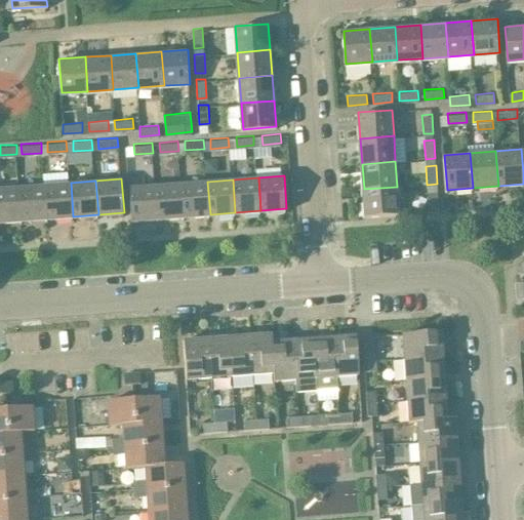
[(182,183),(185,216),(210,214),(207,182),(182,183)]
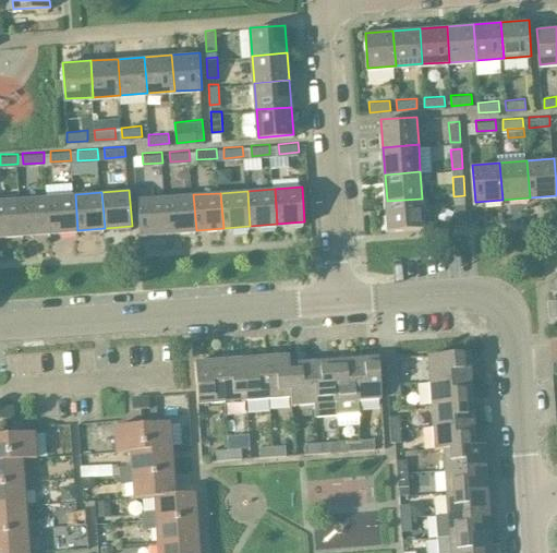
[(48,196),(50,231),(77,230),(75,194),(48,196)]
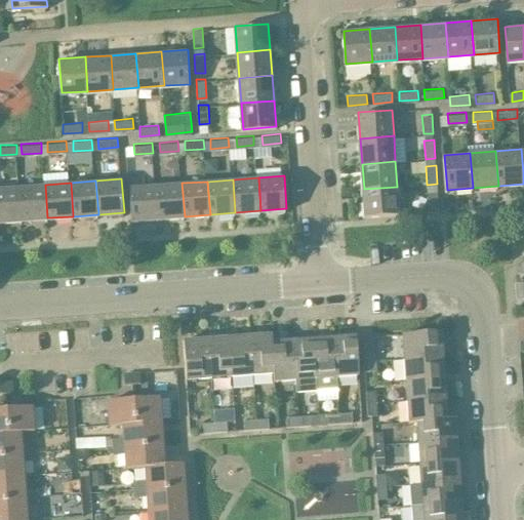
[(157,185),(159,218),(185,216),(182,183),(157,185)]
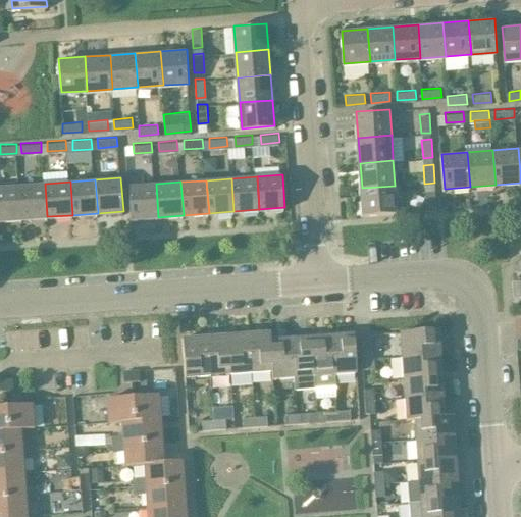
[(19,186),(22,218),(47,216),(45,184),(19,186)]
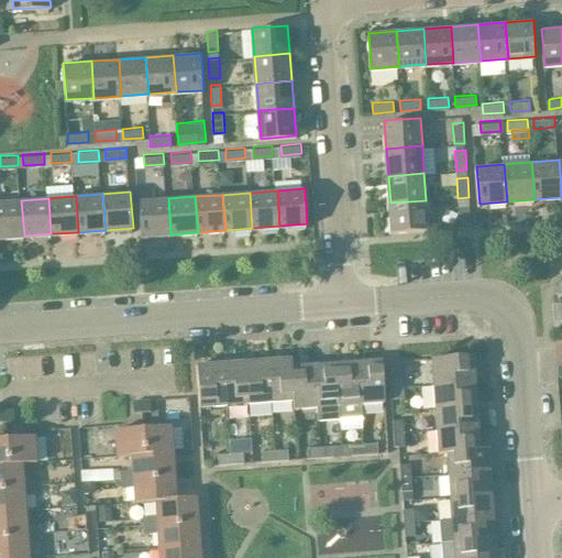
[(171,234),(168,198),(140,200),(143,236),(171,234)]
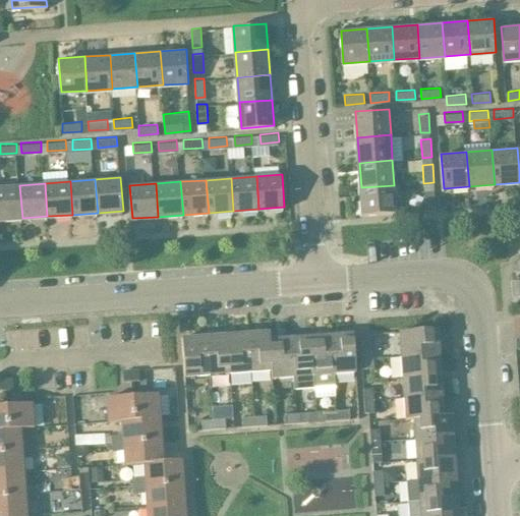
[(0,186),(0,219),(22,218),(19,185),(0,186)]
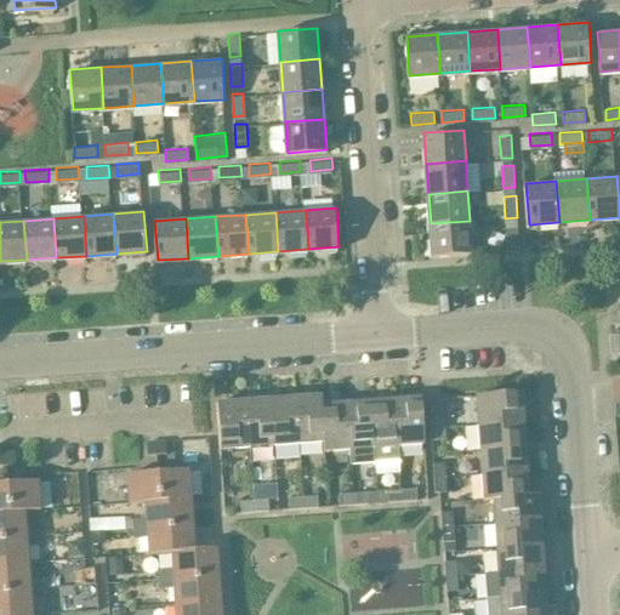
[(472,251),(470,221),(431,223),(432,255),(472,251)]
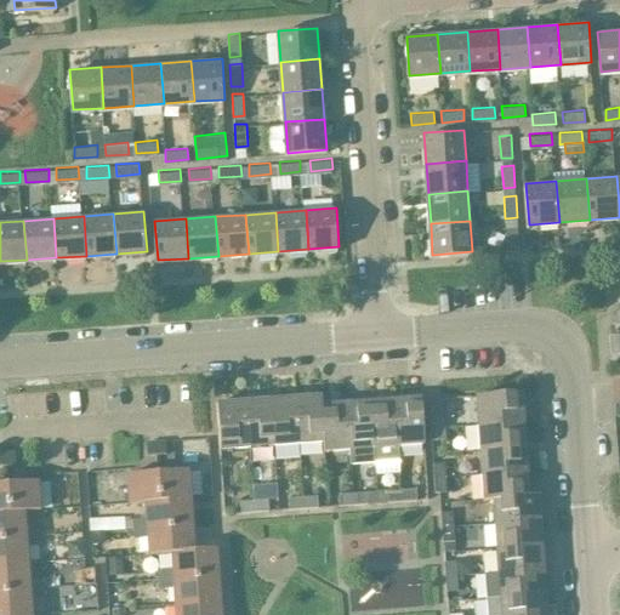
[(518,225),(506,226),(507,249),(519,248),(518,225)]
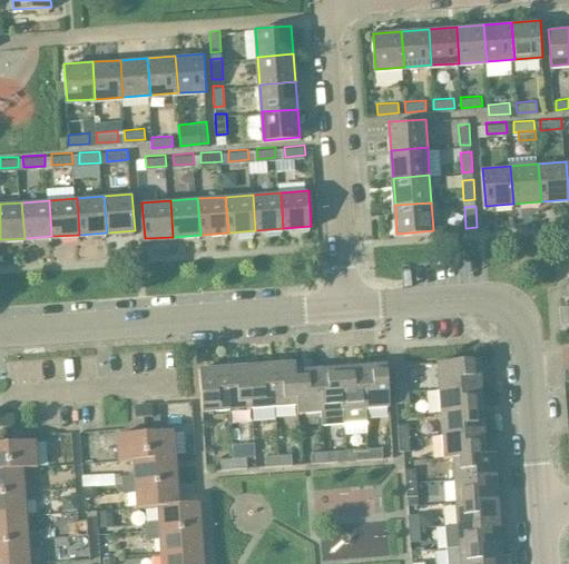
[(439,387),(481,384),(480,356),(437,359),(439,387)]
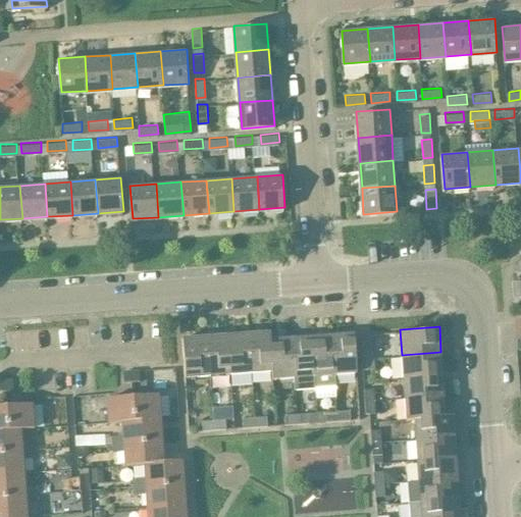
[(272,376),(273,376),(270,329),(249,330),(252,370),(272,368),(272,376)]
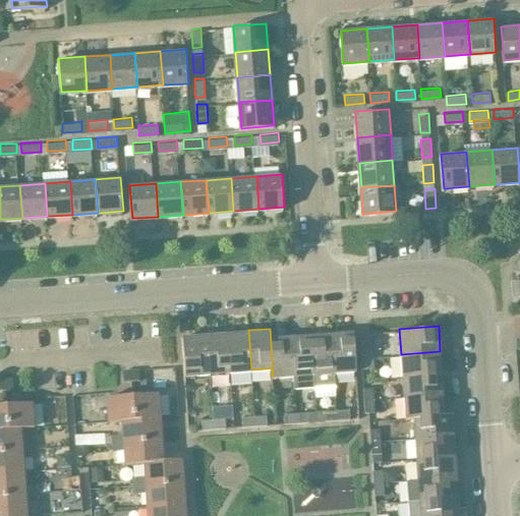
[(293,375),(290,335),(271,337),(270,329),(273,376),(293,375)]
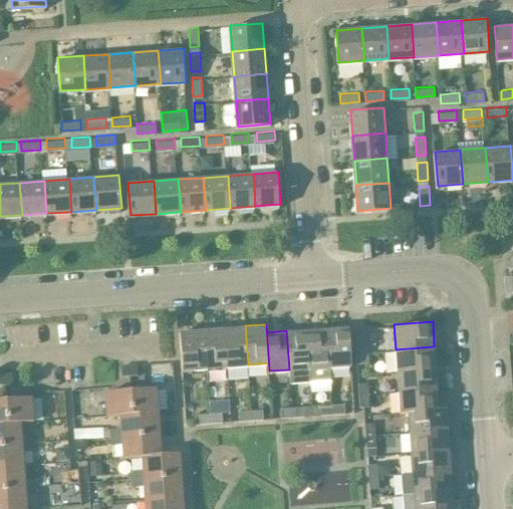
[(228,365),(248,364),(245,325),(225,327),(228,365)]
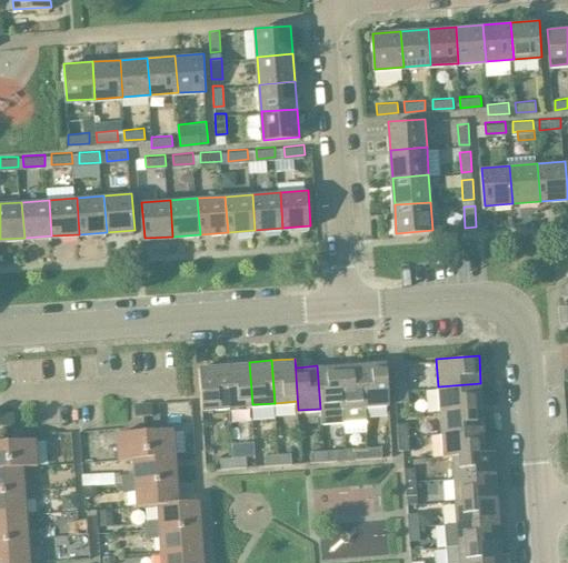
[(386,361),(362,362),(366,405),(389,403),(386,361)]
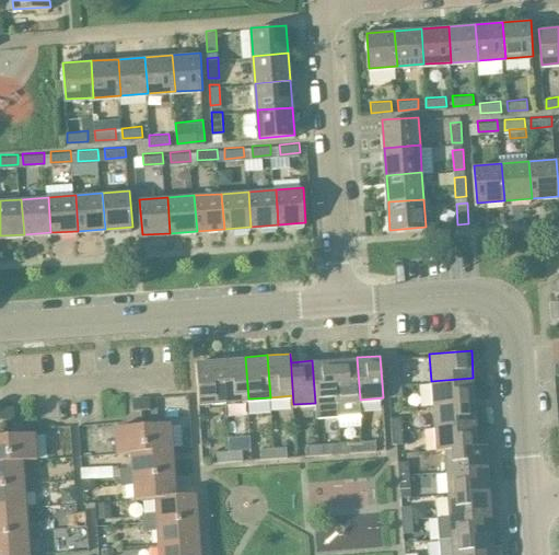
[(388,383),(402,383),(399,356),(386,357),(388,383)]
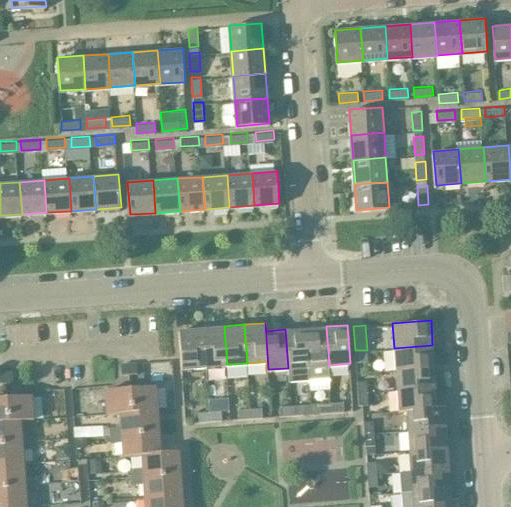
[(206,365),(227,364),(224,326),(204,327),(206,365)]
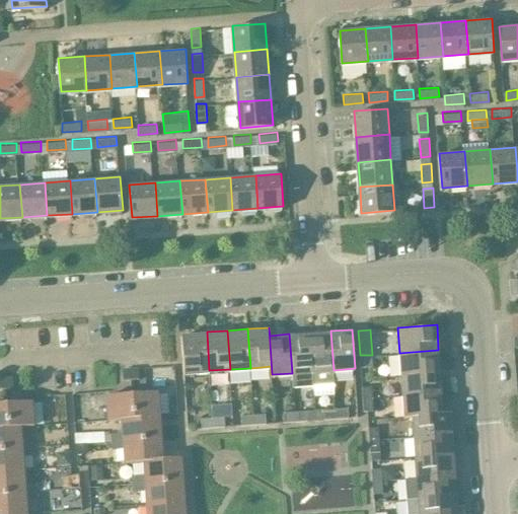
[(310,333),(314,383),(335,381),(334,370),(330,331),(310,333)]
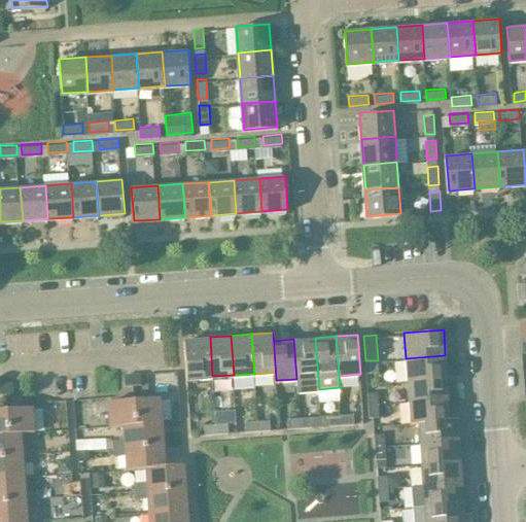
[(212,376),(210,337),(184,339),(187,378),(212,376)]
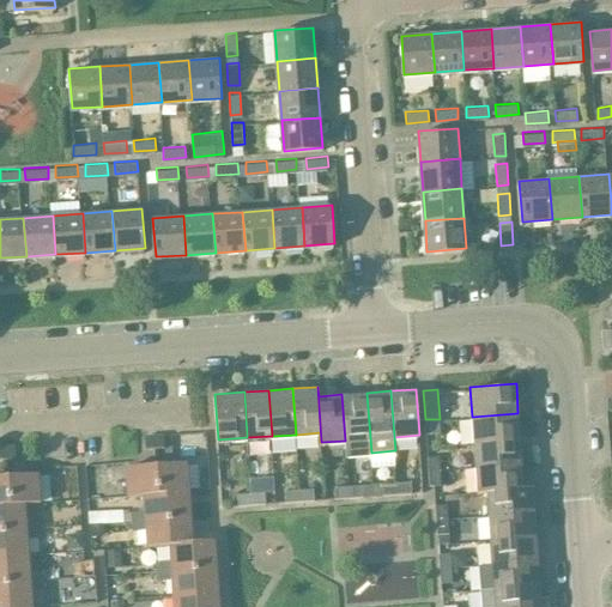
[(346,455),(371,453),(367,393),(341,394),(345,441),(346,455)]
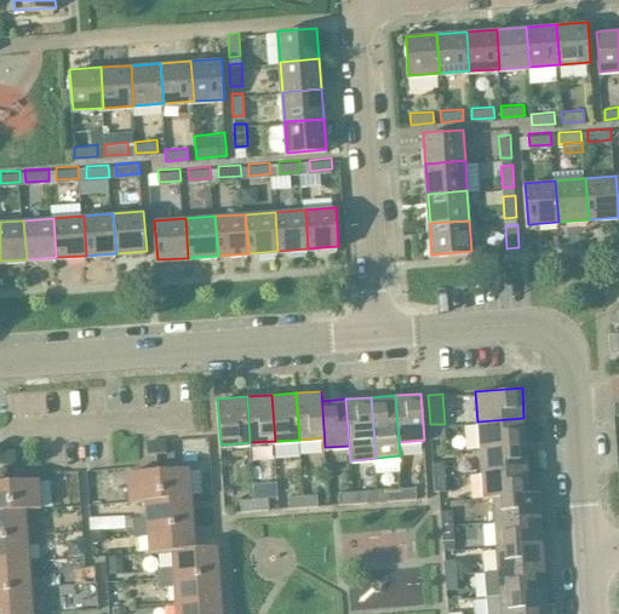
[(526,442),(523,418),(477,422),(480,446),(526,442)]
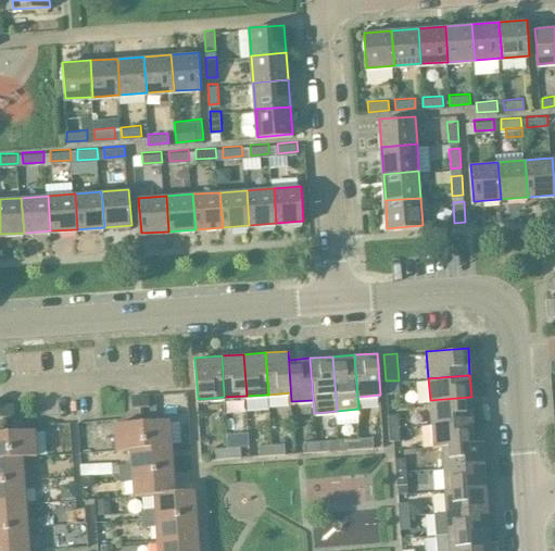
[(400,390),(399,380),(386,380),(387,391),(400,390)]
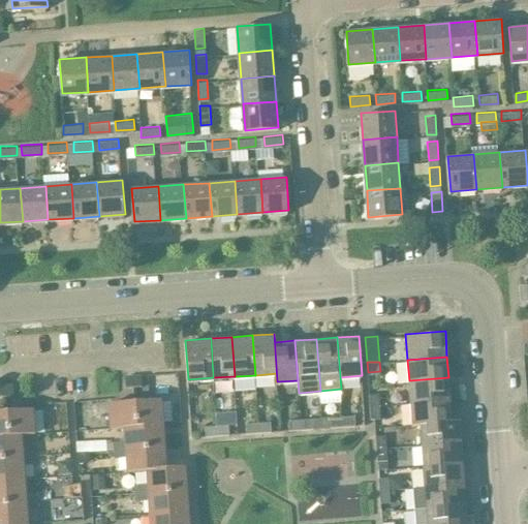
[(142,372),(125,374),(126,384),(142,383),(142,372)]
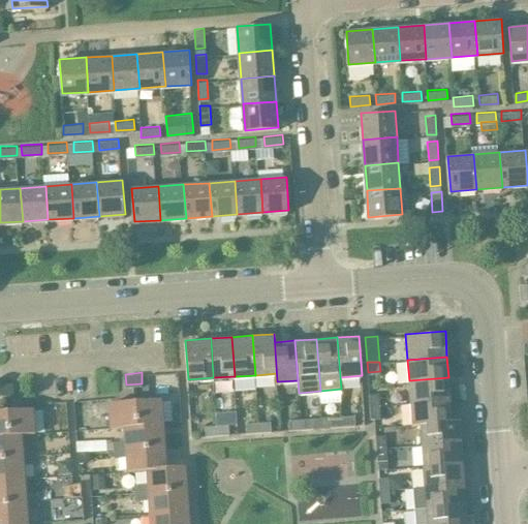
[(409,380),(410,401),(449,398),(448,377),(409,380)]
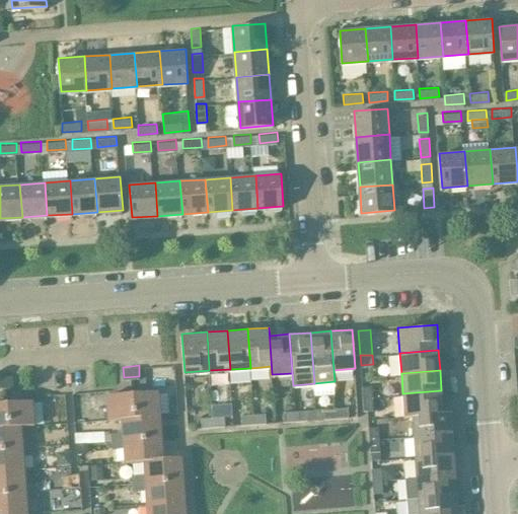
[(13,374),(0,375),(0,386),(13,385),(13,374)]
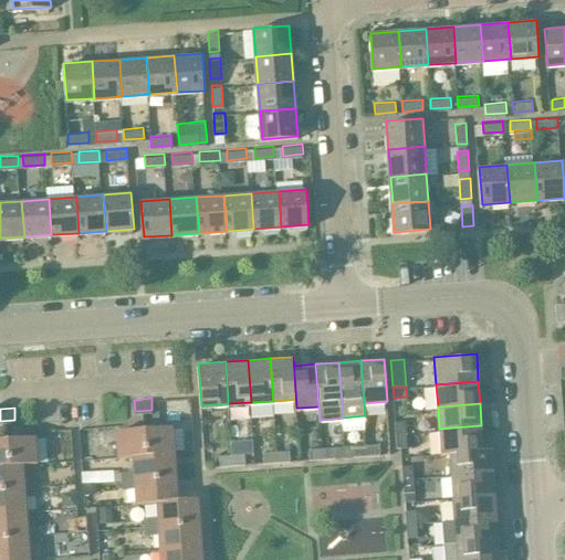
[(395,419),(396,432),(407,431),(406,418),(395,419)]
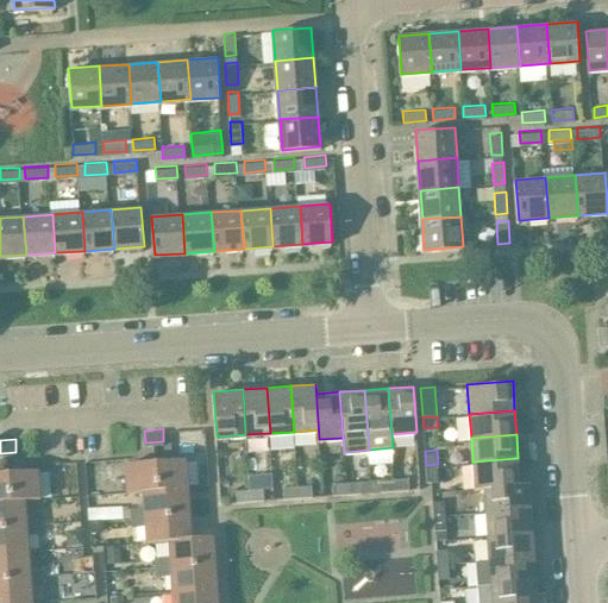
[(157,487),(188,484),(186,457),(156,459),(157,487)]
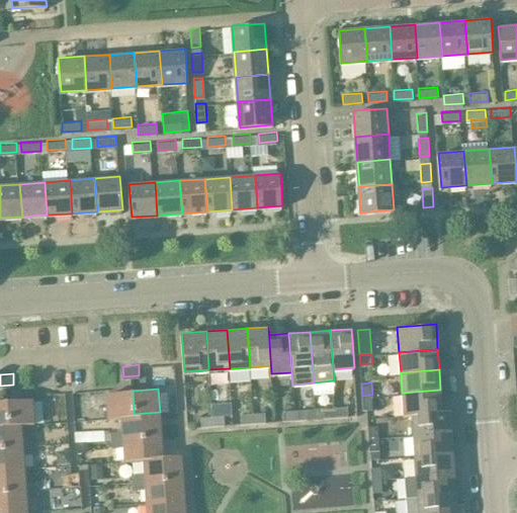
[(404,414),(450,410),(442,410),(440,390),(402,393),(404,414)]
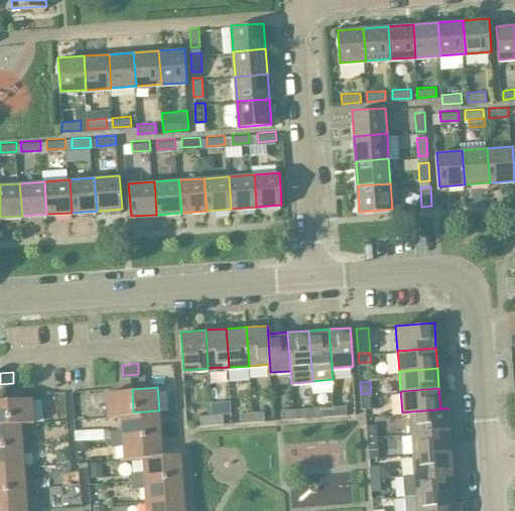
[(108,415),(121,414),(133,412),(132,389),(106,391),(108,415)]
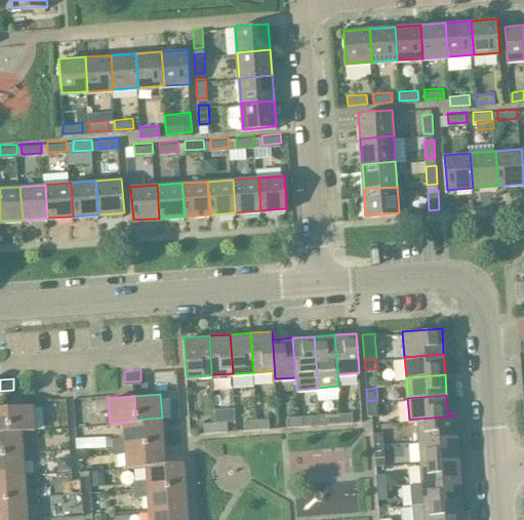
[(377,400),(367,401),(368,413),(377,412),(377,400)]
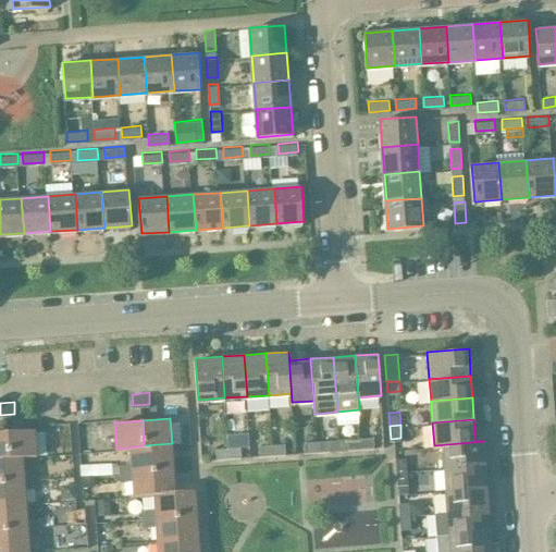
[(35,428),(8,430),(9,456),(23,455),(37,454),(35,428)]
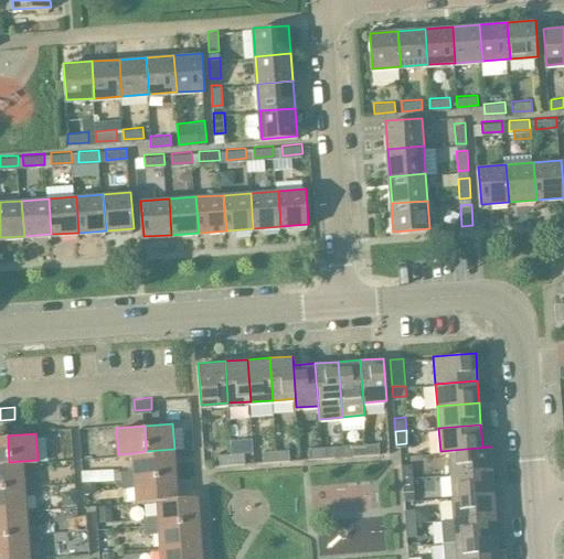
[(0,436),(0,462),(9,462),(8,436),(0,436)]
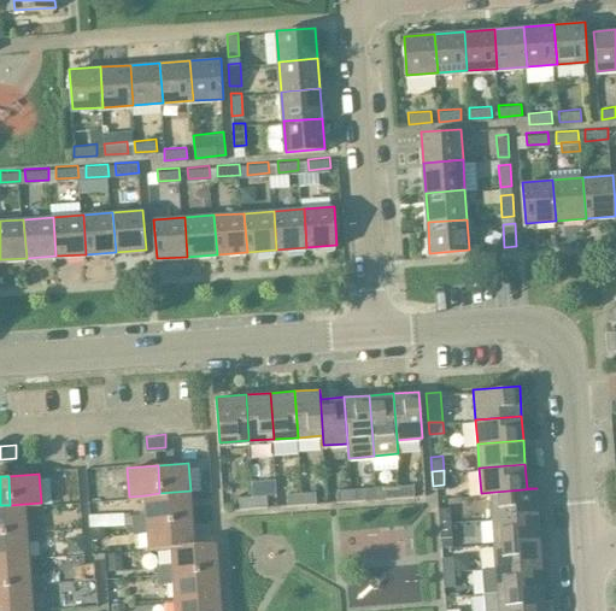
[(400,483),(400,494),(415,493),(415,482),(400,483)]
